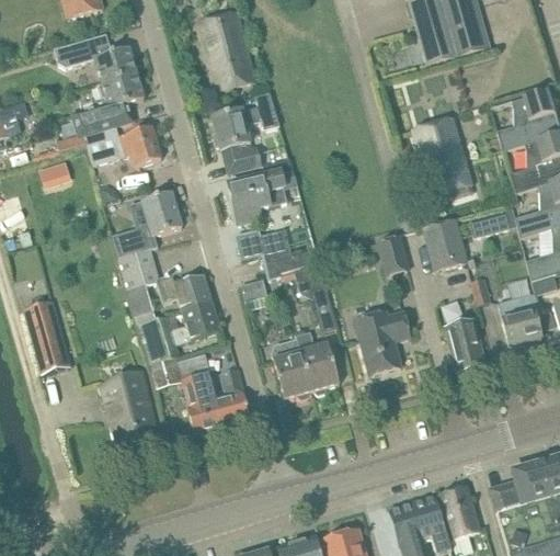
[(63,0),(68,18),(82,13),(104,8),(102,0),(63,0)]
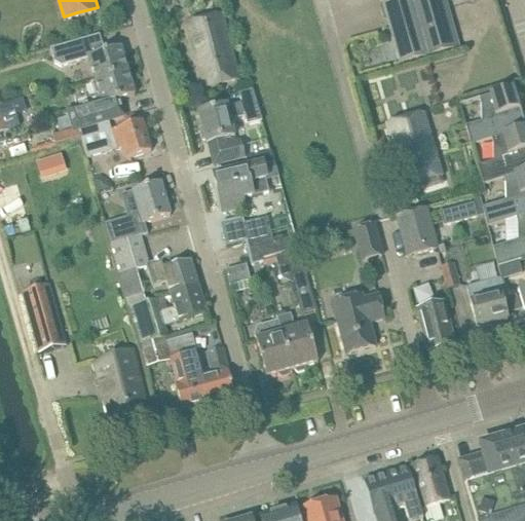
[(429,50),(414,0),(383,0),(401,60),(429,50)]
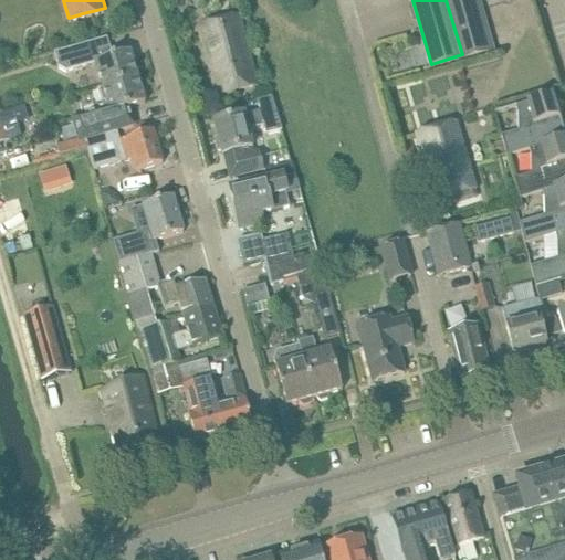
[(446,0),(462,54),(494,45),(493,44),(489,45),(475,0),(446,0)]
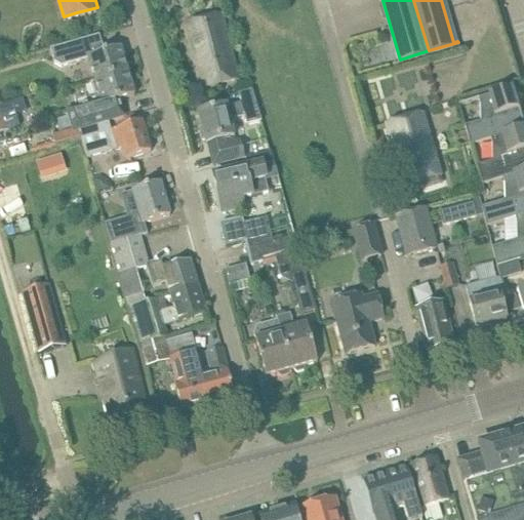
[(202,85),(222,79),(239,75),(222,10),(204,14),(185,20),(202,85)]
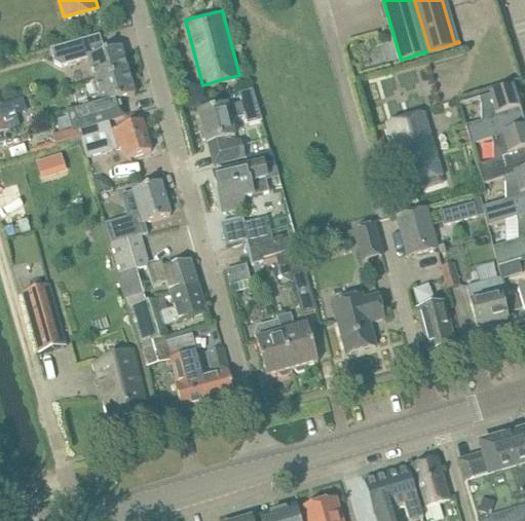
[(89,54),(97,77),(127,67),(120,43),(105,48),(100,31),(51,45),(55,59),(63,62),(89,54)]
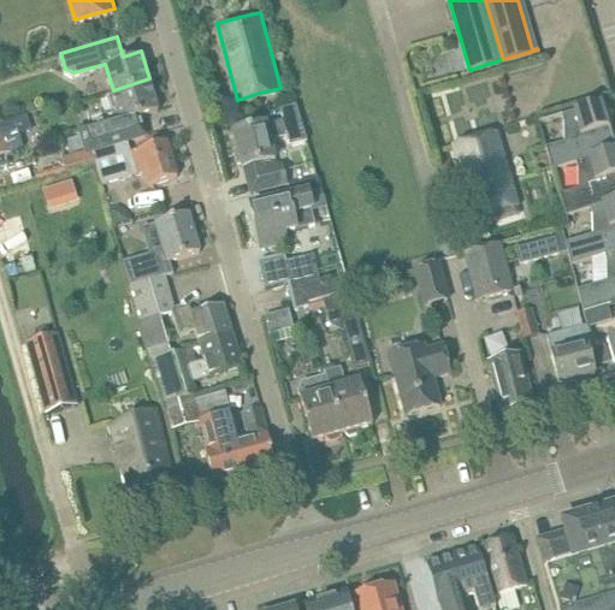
[(78,122),(86,148),(93,146),(93,148),(128,138),(148,132),(143,112),(159,107),(149,78),(113,90),(107,92),(113,112),(78,122)]
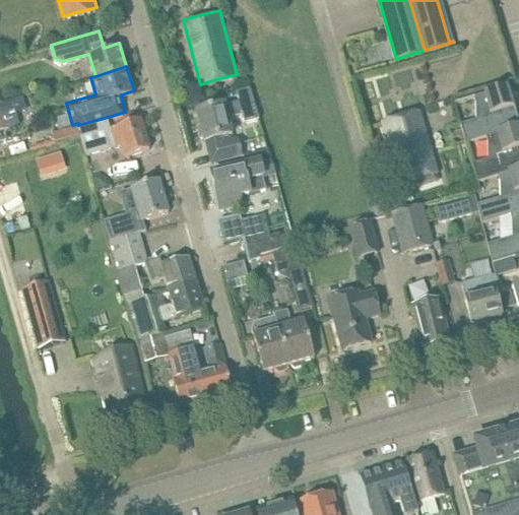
[(466,138),(487,132),(512,125),(507,106),(514,103),(508,84),(509,84),(508,81),(507,81),(507,82),(474,92),(475,98),(476,116),(461,120),(466,138)]
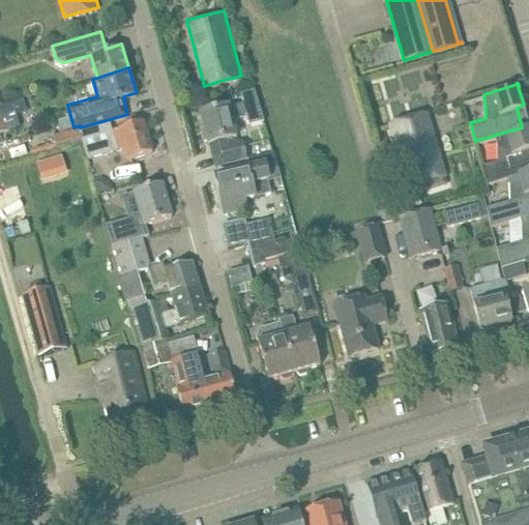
[(221,105),(201,110),(208,140),(209,140),(211,146),(215,145),(219,163),(239,157),(246,156),(247,155),(243,138),(238,139),(233,118),(248,114),(251,120),(264,117),(256,86),(241,90),(244,99),(230,104),(229,103),(221,105)]
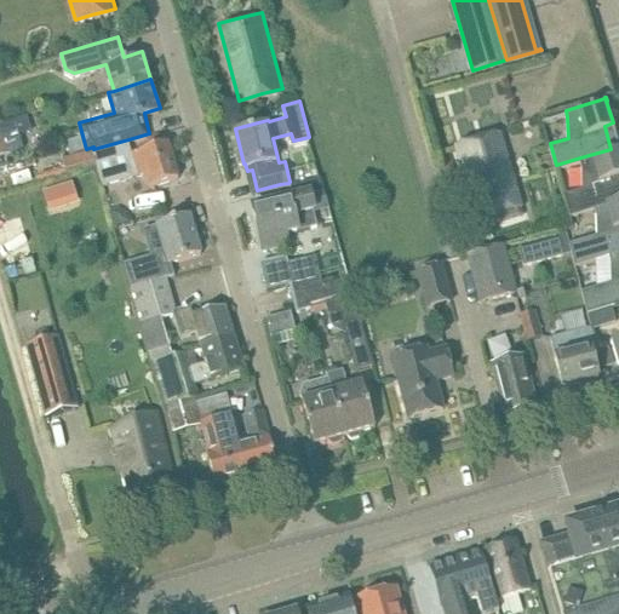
[(5,121),(0,121),(0,132),(4,132),(5,137),(10,136),(13,147),(24,144),(21,130),(33,126),(28,109),(3,116),(5,121)]
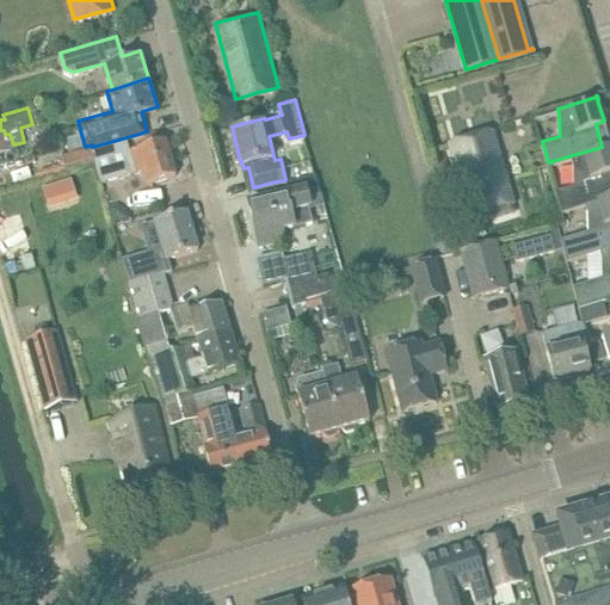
[(2,115),(0,116),(0,149),(5,149),(6,153),(16,150),(13,144),(10,134),(5,135),(4,130),(0,130),(0,119),(5,119),(2,115)]
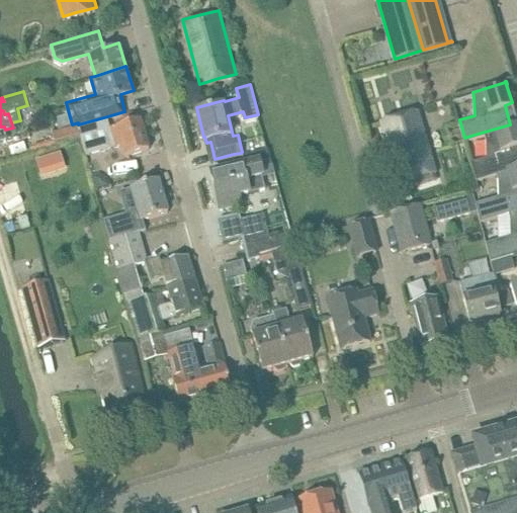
[(400,180),(419,174),(435,169),(417,108),(381,118),(400,180)]
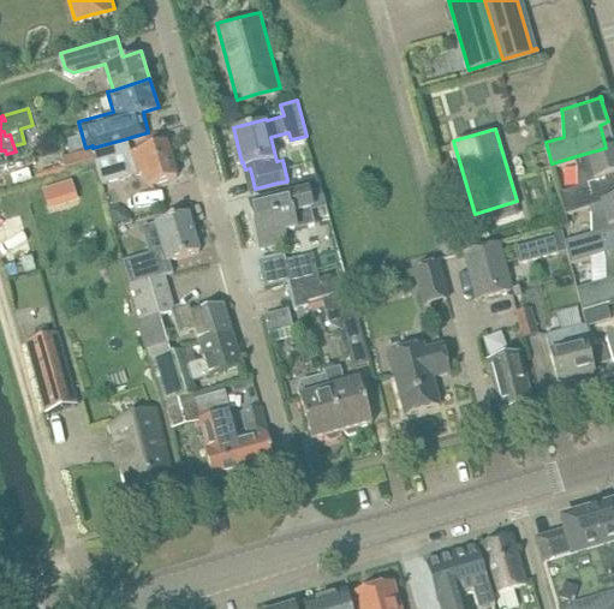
[(93,148),(97,161),(102,179),(144,166),(149,180),(178,172),(167,137),(130,148),(127,138),(93,148)]
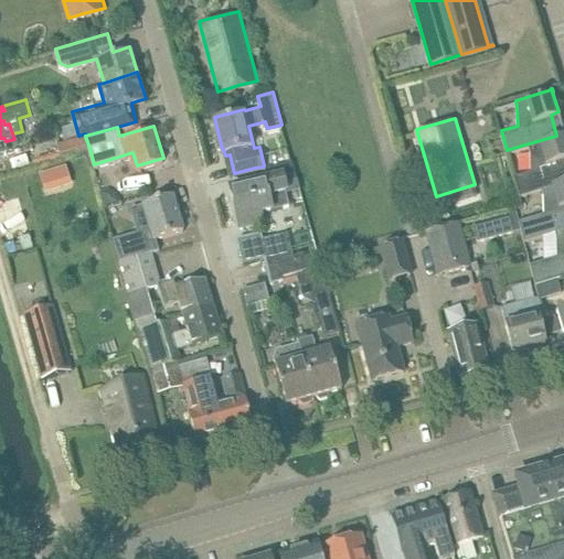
[(520,193),(542,186),(563,179),(563,132),(556,136),(529,143),(530,150),(531,168),(514,173),(520,193)]
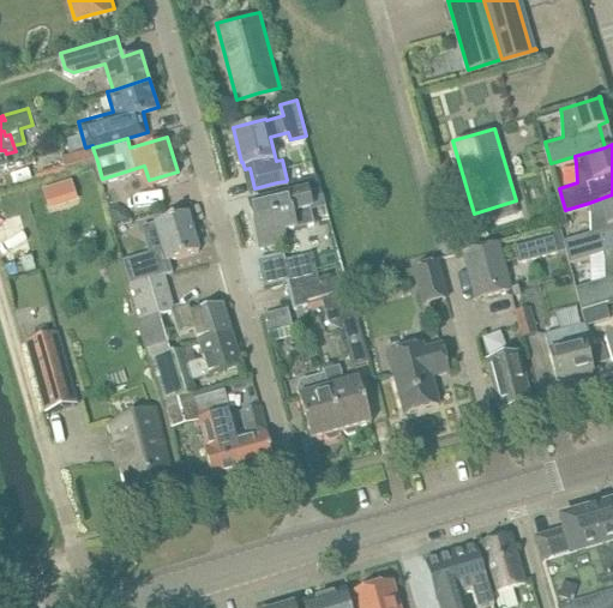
[(85,148),(62,154),(65,161),(67,169),(67,170),(97,161),(92,148),(92,145),(85,148)]
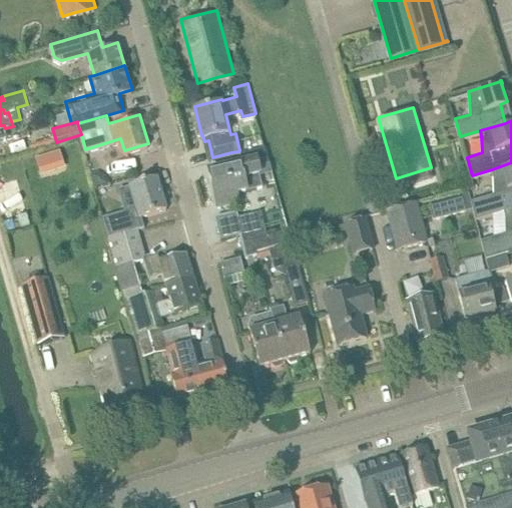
[(264,144),(239,150),(238,151),(240,159),(209,167),(218,204),(239,199),(236,189),(264,183),(259,160),(268,158),(264,144)]
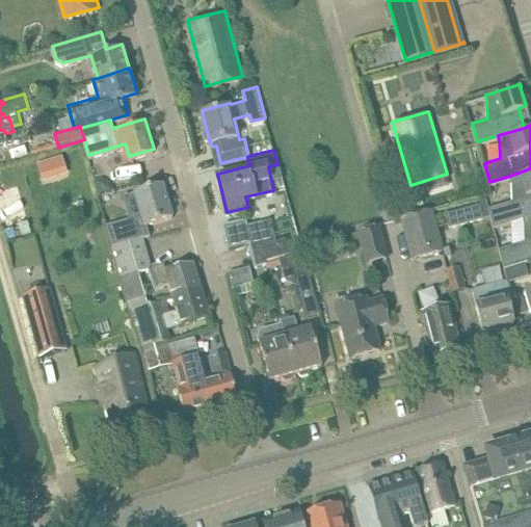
[(63,153),(37,161),(42,172),(67,163),(63,153)]
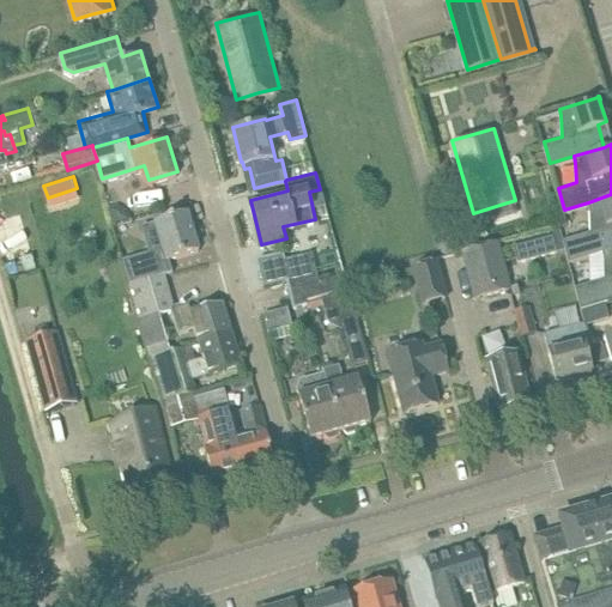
[(611,194),(588,202),(589,208),(591,229),(563,237),(569,259),(603,248),(611,244),(611,194)]
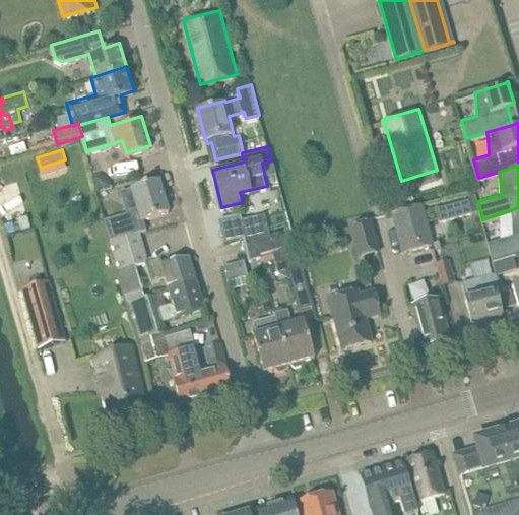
[(100,172),(91,174),(95,187),(109,183),(107,176),(100,172)]
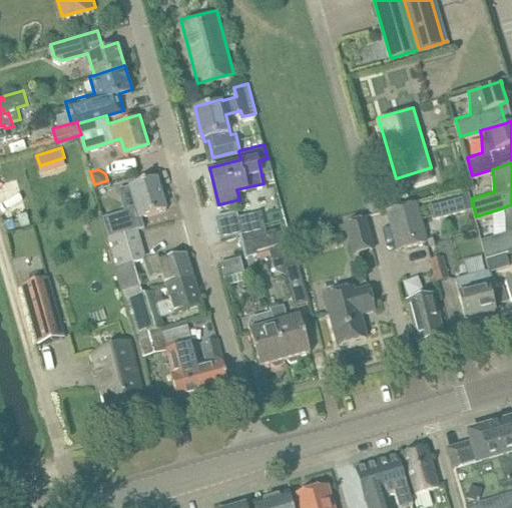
[(103,213),(102,214),(108,233),(108,234),(109,234),(127,229),(137,226),(144,224),(144,223),(143,223),(141,214),(140,214),(141,213),(147,212),(166,206),(157,174),(142,178),(130,181),(130,182),(130,183),(120,186),(126,208),(104,215),(103,213)]
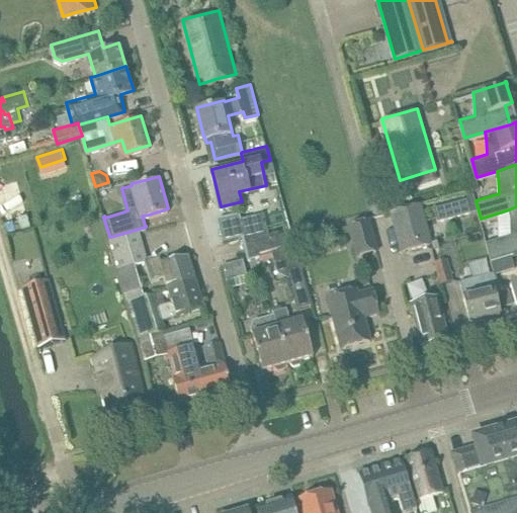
[(439,218),(471,208),(467,194),(435,203),(439,218)]
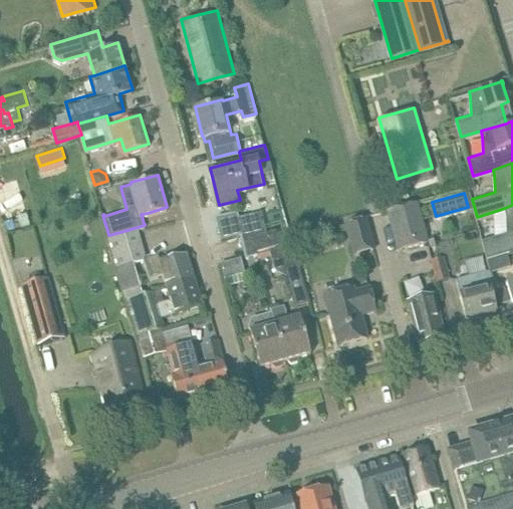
[(399,247),(418,242),(429,238),(419,200),(388,208),(399,247)]
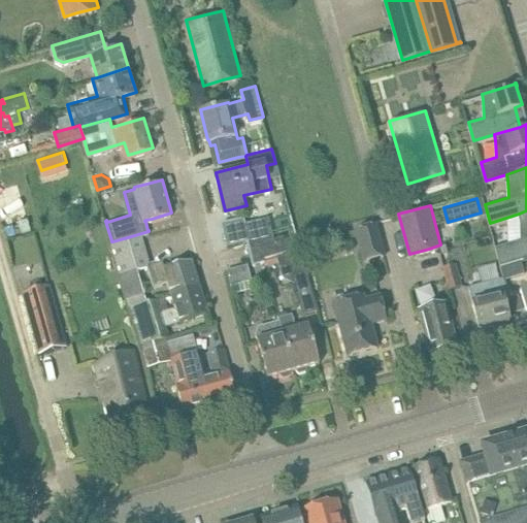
[(500,263),(526,254),(526,210),(519,214),(520,220),(521,237),(495,243),(500,263)]
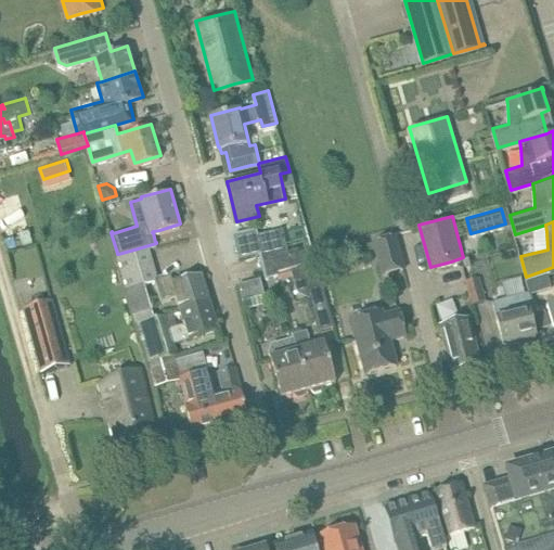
[(277,254),(288,250),(287,243),(282,225),(256,231),(260,250),(275,246),(277,254)]
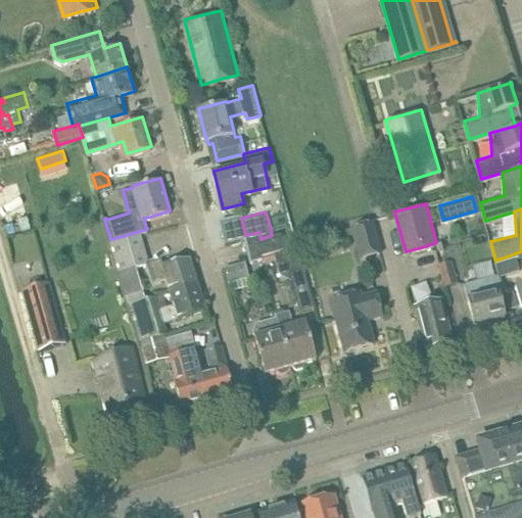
[(361,255),(381,250),(372,220),(352,226),(361,255)]
